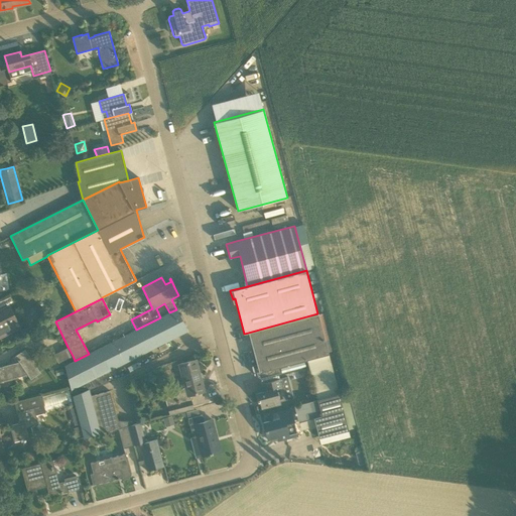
[(0,330),(15,323),(17,321),(8,305),(0,309),(0,330)]
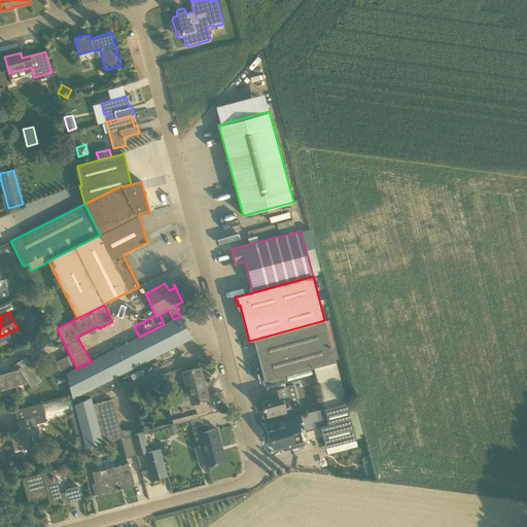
[(66,374),(72,397),(107,381),(191,338),(180,316),(173,319),(164,324),(139,337),(91,361),(76,369),(66,374)]
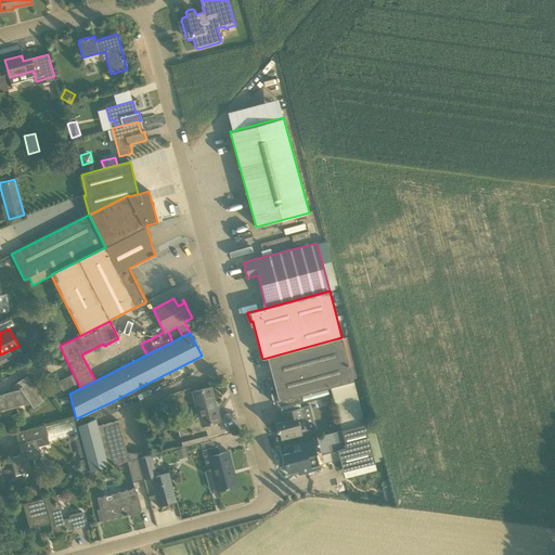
[(300,403),(332,395),(341,429),(364,424),(341,337),(267,358),(276,391),(272,394),(271,392),(270,392),(273,402),(274,402),(274,401),(276,401),(278,405),(289,402),(289,403),(297,401),(299,400),(300,403)]
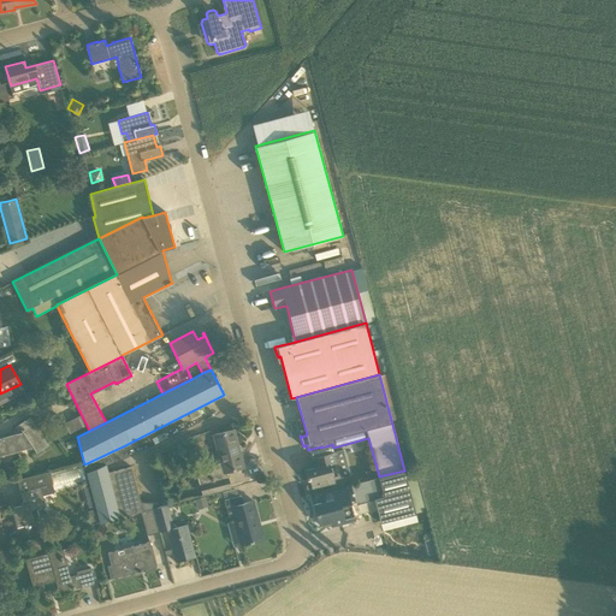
[(81,414),(71,420),(77,431),(87,425),(81,414)]
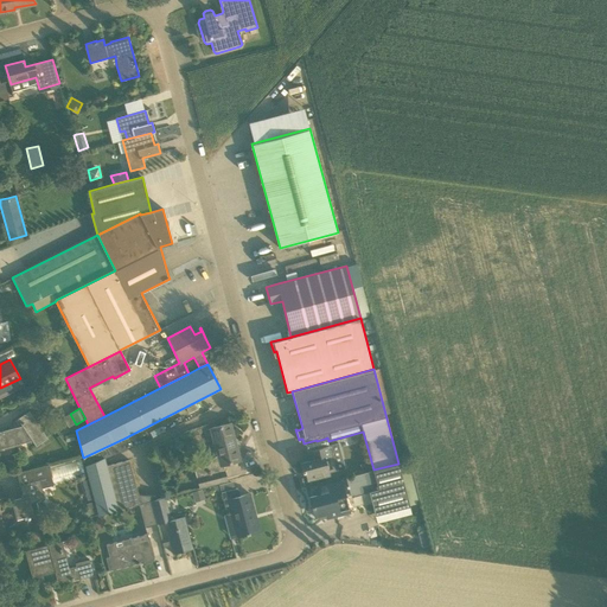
[(48,438),(30,410),(18,419),(24,427),(14,429),(13,428),(0,432),(0,448),(33,440),(36,445),(48,438)]
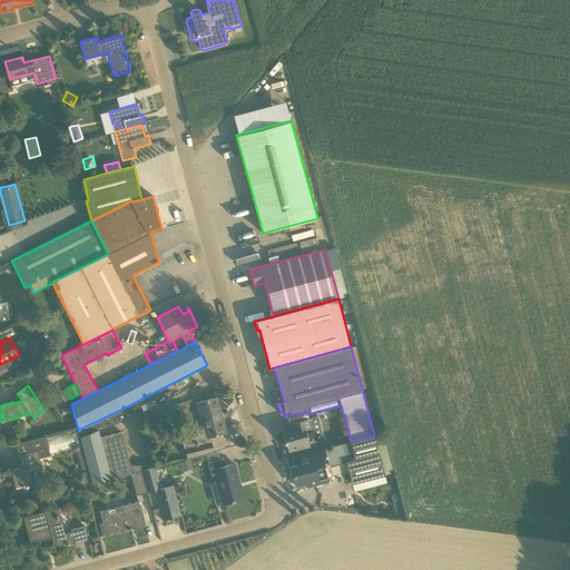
[(187,459),(214,451),(209,436),(223,433),(218,416),(222,415),(216,397),(197,402),(204,429),(180,434),(187,459)]
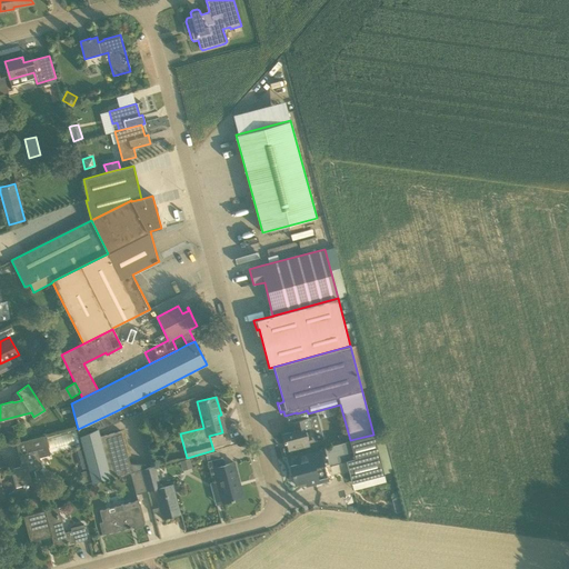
[(309,446),(309,442),(315,440),(308,417),(292,421),(295,430),(281,435),(283,442),(286,442),(288,451),(309,446)]
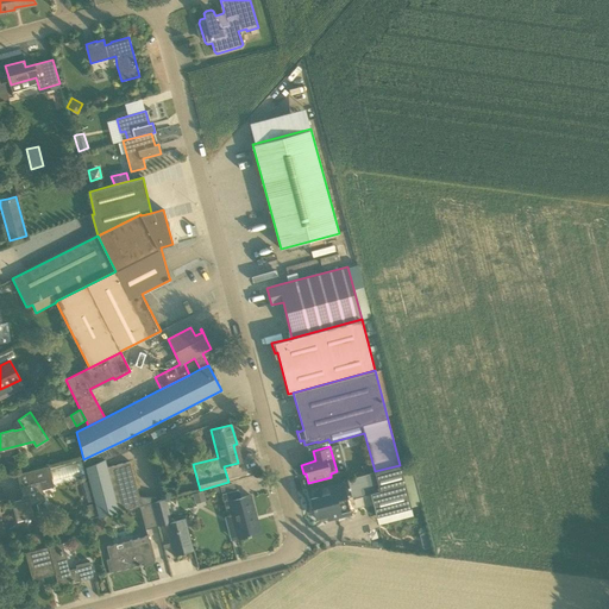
[(106,468),(105,459),(86,468),(89,481),(94,501),(99,516),(139,506),(151,503),(156,501),(155,497),(139,496),(130,462),(106,468)]
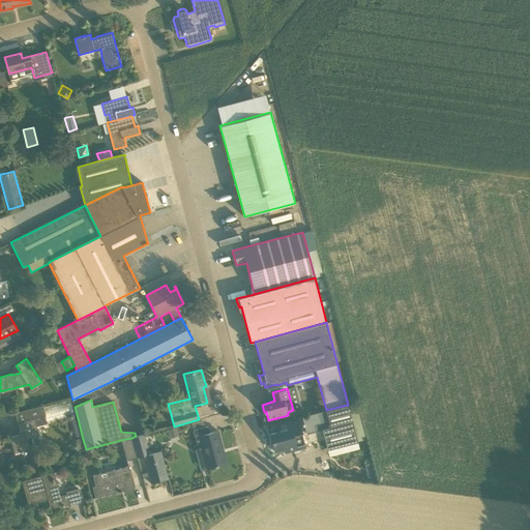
[(358,442),(357,441),(348,405),(326,410),(302,416),(303,419),(305,430),(306,434),(322,430),(327,449),(358,442)]
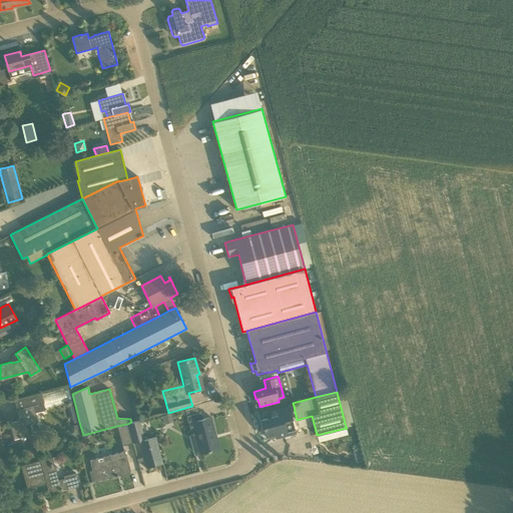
[(37,422),(35,413),(45,410),(41,393),(21,398),(24,408),(17,410),(19,418),(21,417),(21,420),(10,423),(14,439),(22,437),(24,446),(39,442),(37,432),(33,434),(30,424),(37,422)]
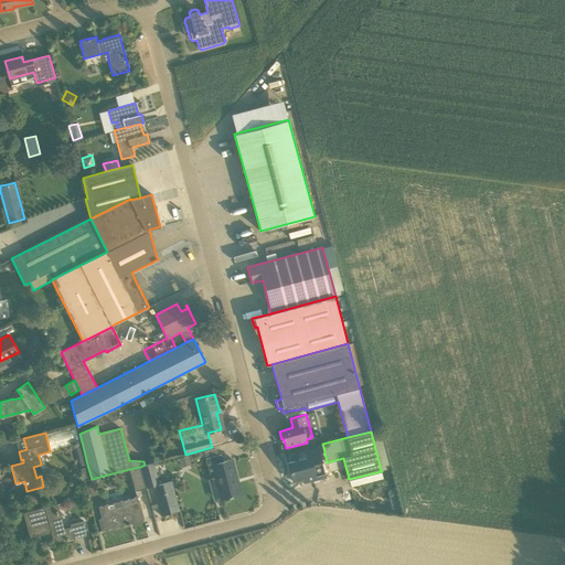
[(83,446),(77,448),(82,466),(87,465),(83,446)]
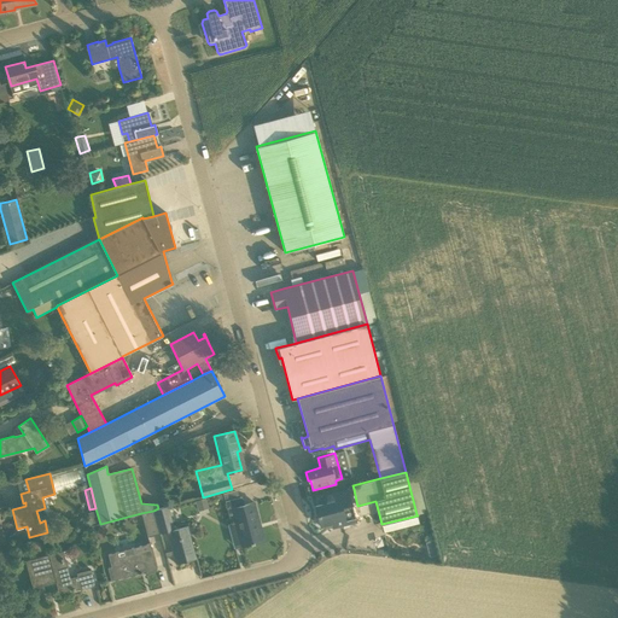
[(349,490),(348,489),(333,493),(336,501),(315,506),(315,507),(318,506),(319,514),(318,514),(320,526),(338,522),(339,526),(356,522),(351,502),(356,501),(354,489),(349,490)]
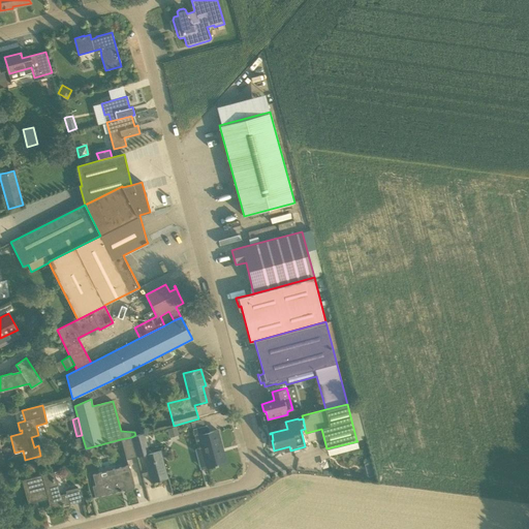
[(209,432),(207,425),(193,429),(198,448),(204,447),(209,466),(204,468),(215,465),(215,466),(217,465),(223,463),(220,449),(222,448),(217,430),(209,432)]
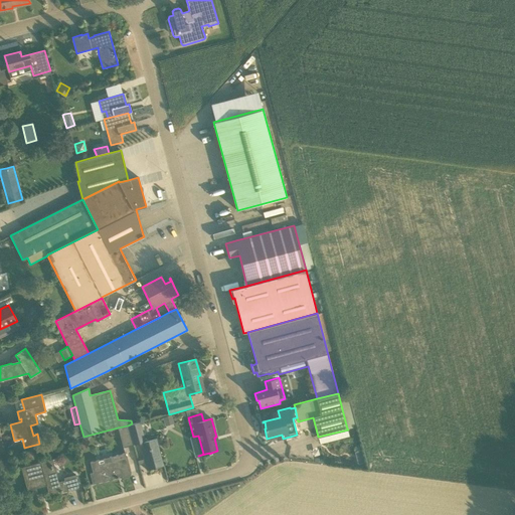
[(172,415),(163,417),(165,426),(174,424),(172,415)]
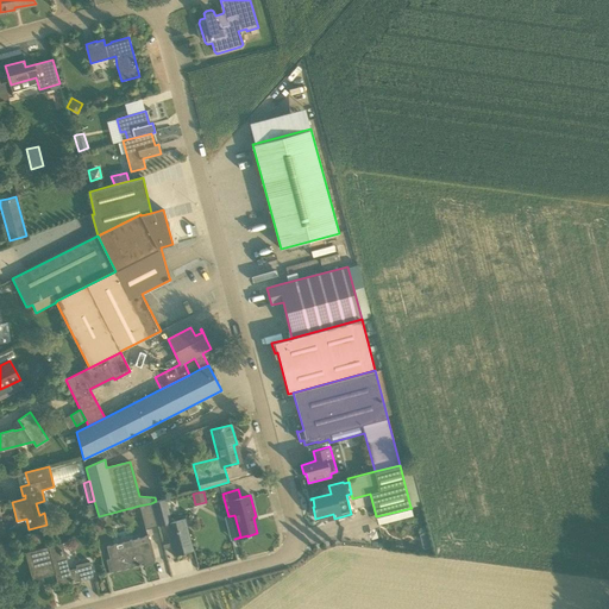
[(171,521),(165,498),(156,501),(151,503),(158,526),(165,523),(174,556),(194,550),(186,518),(171,521)]
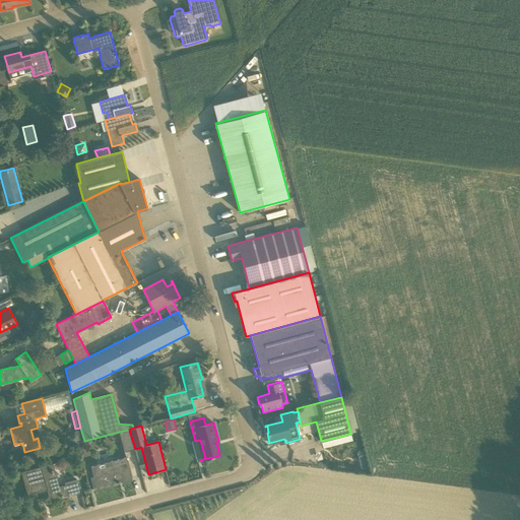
[(81,430),(74,432),(76,441),(83,439),(81,430)]
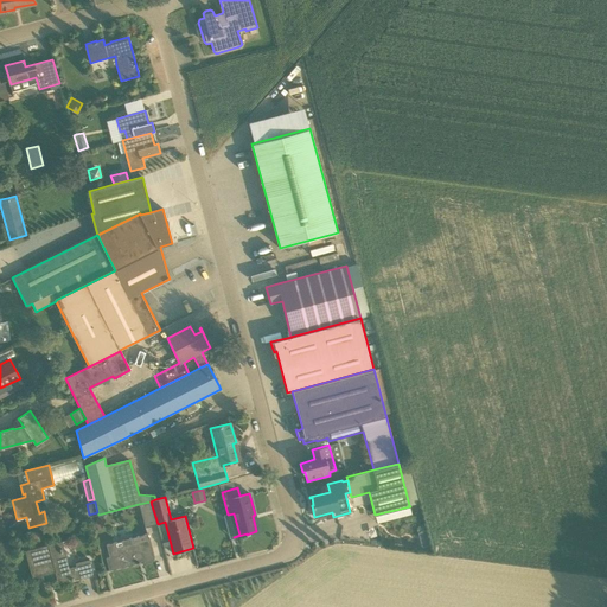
[(146,528),(158,524),(151,502),(139,504),(146,528)]
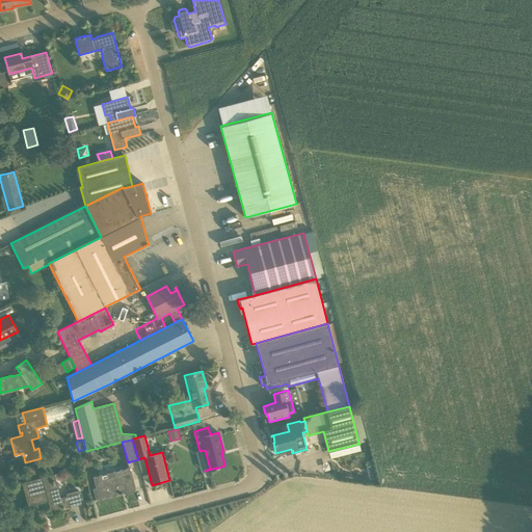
[(85,452),(82,461),(88,464),(92,455),(85,452)]
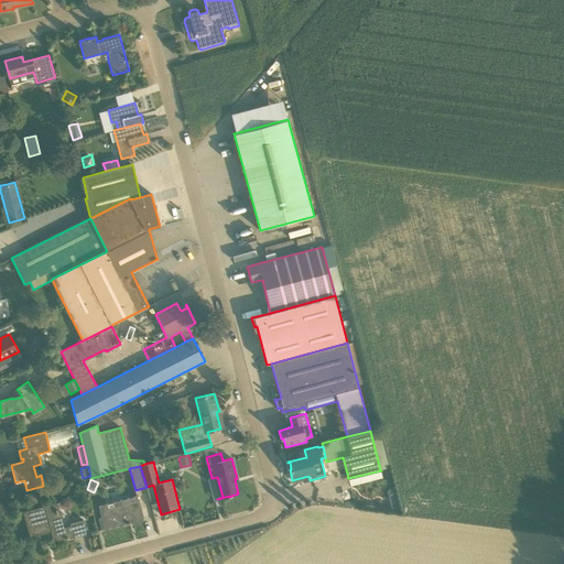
[(143,519),(139,501),(137,496),(98,506),(101,518),(98,519),(101,530),(128,523),(128,524),(130,523),(129,522),(141,519),(141,520),(143,519)]
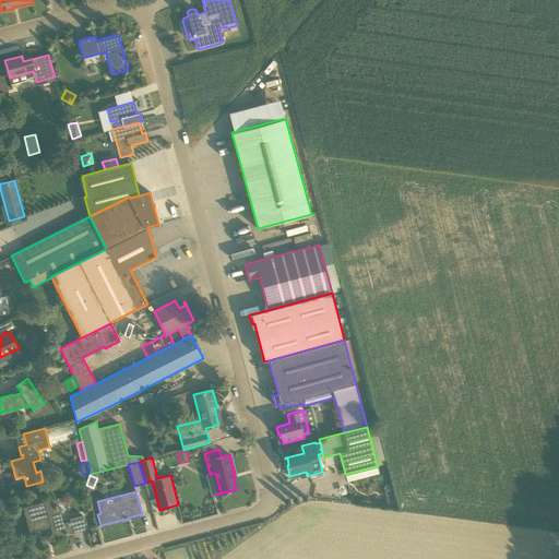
[(61,524),(54,499),(23,508),(26,519),(27,518),(31,532),(46,528),(45,525),(50,524),(54,538),(86,530),(82,515),(70,519),(70,522),(61,524)]
